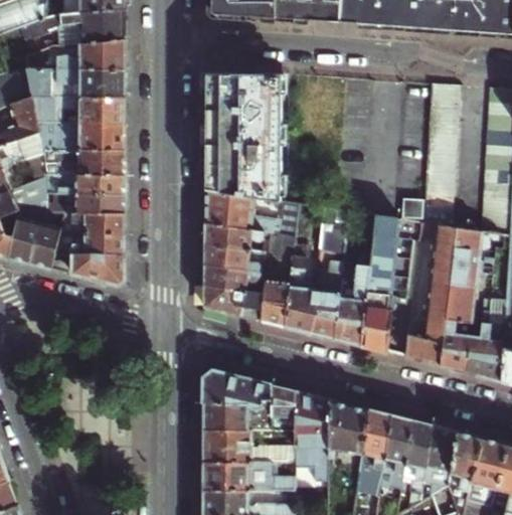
[(0,105),(29,94),(23,66),(23,64),(5,71),(0,57),(0,31),(18,25),(42,17),(43,0),(8,0),(0,3),(0,105)]
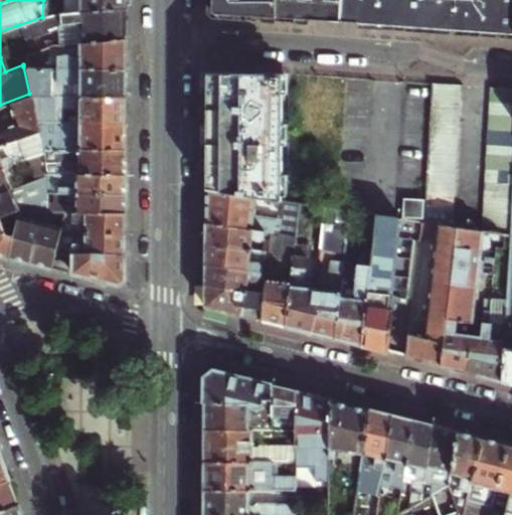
[(59,0),(61,14),(125,7),(124,0),(59,0)]
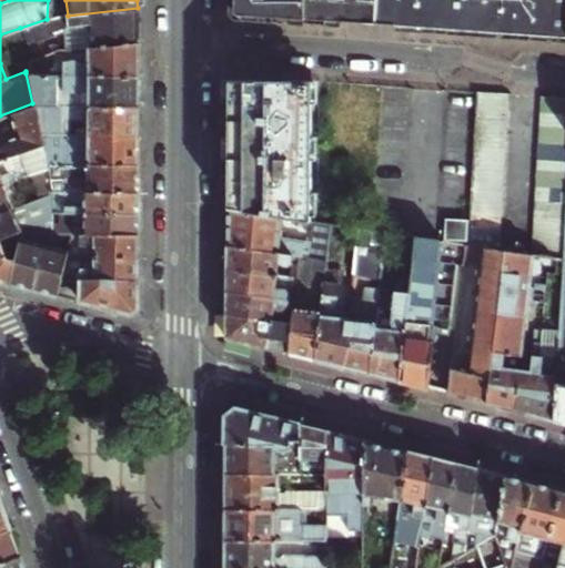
[(225,0),(226,19),(361,28),(361,22),(362,0),(225,0)]
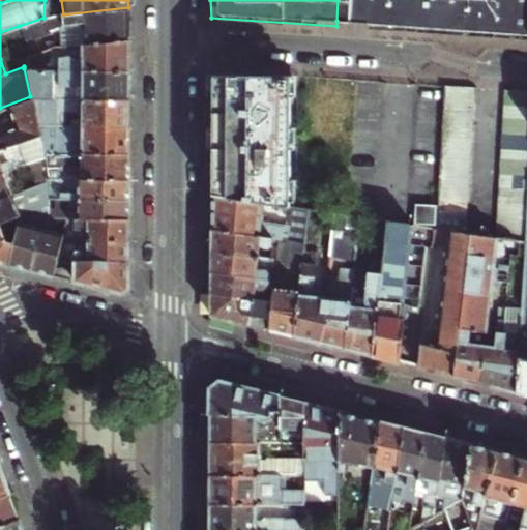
[(338,0),(337,21),(345,22),(346,0),(338,0)]
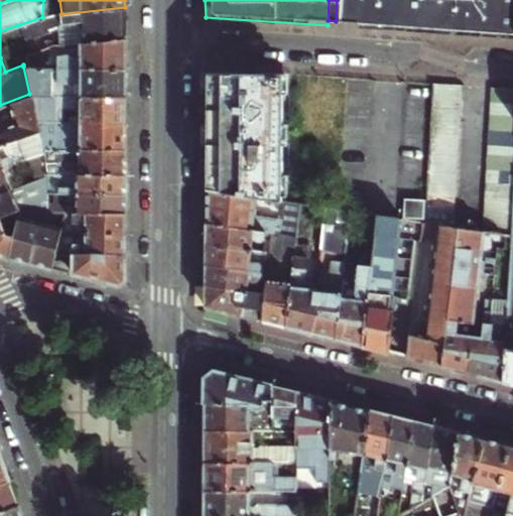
[(359,23),(361,0),(337,0),(336,21),(359,23)]
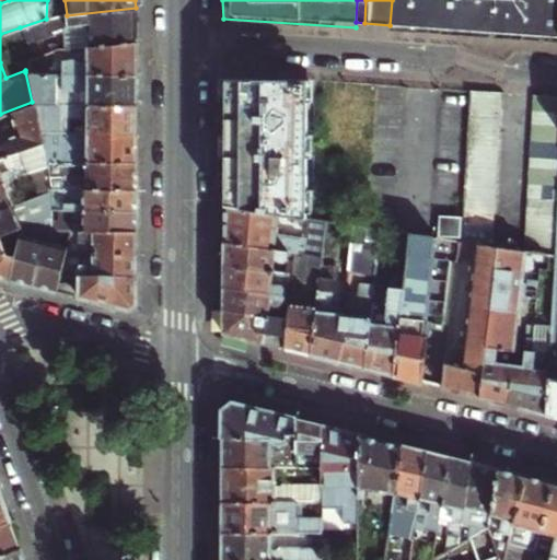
[(410,32),(515,38),(518,0),(392,0),(390,25),(390,31),(410,32)]
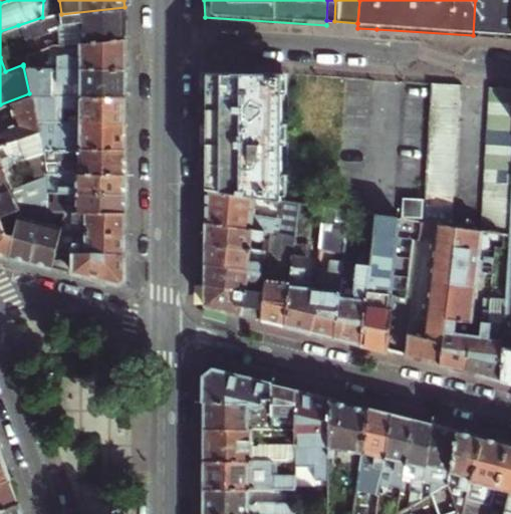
[(510,0),(475,0),(473,35),(510,37),(510,0)]
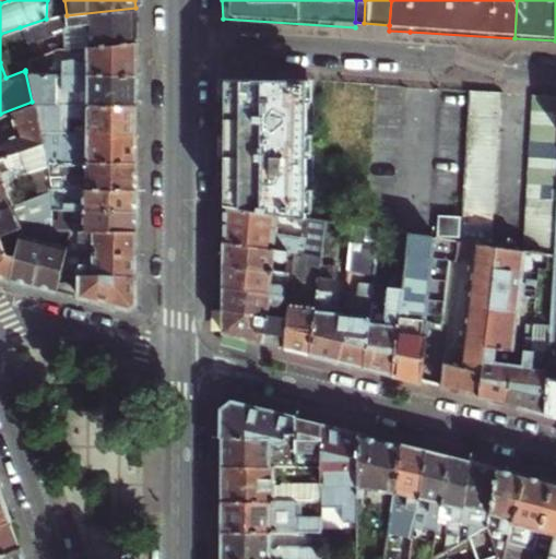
[(60,30),(61,48),(134,43),(134,34),(135,8),(67,15),(46,19),(20,27),(25,43),(60,30)]
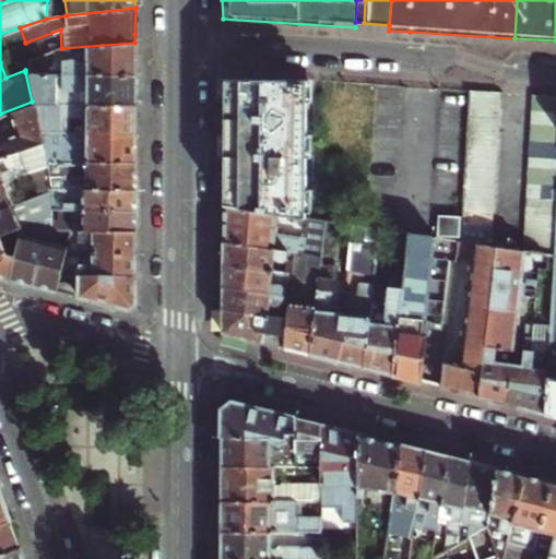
[(25,70),(25,72),(134,73),(134,64),(134,43),(61,48),(55,48),(23,60),(25,70)]
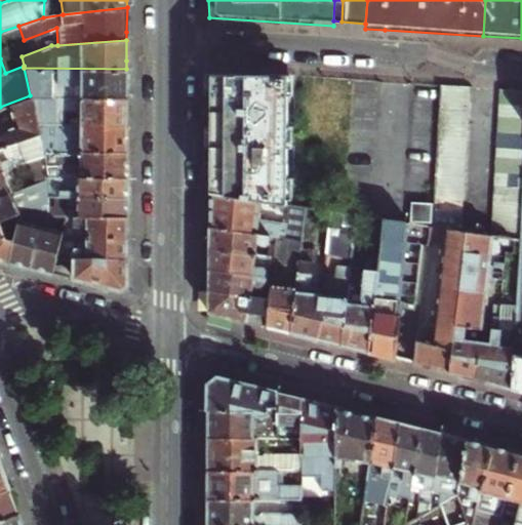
[(80,82),(80,97),(126,97),(126,90),(126,69),(24,68),(30,95),(31,98),(50,98),(50,77),(56,77),(56,84),(73,84),(80,82)]
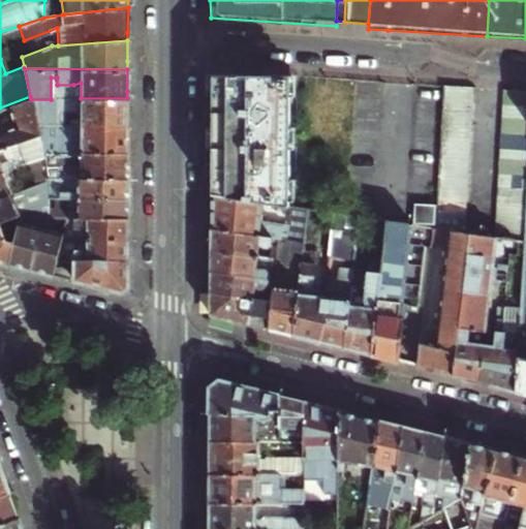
[(285,75),(210,75),(210,189),(210,195),(260,203),(285,206),(285,75)]
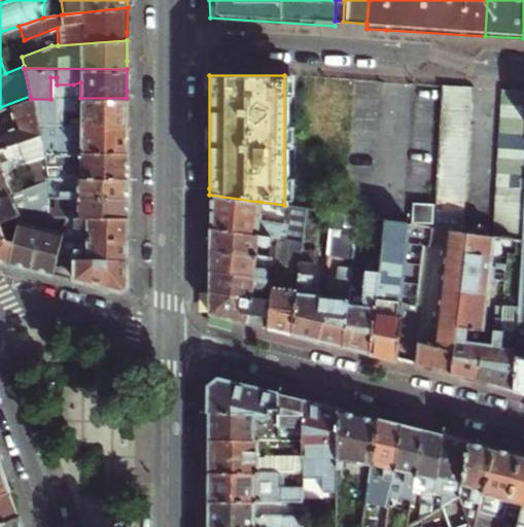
[(441,85),(432,227),(434,229),(444,230),(460,233),(470,88),(441,85)]
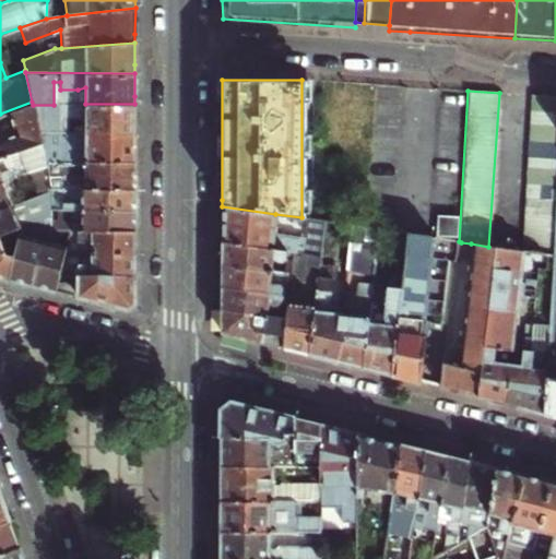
[(555,186),(555,173),(555,96),(531,95),(521,252),(523,252),(552,257),(555,186)]
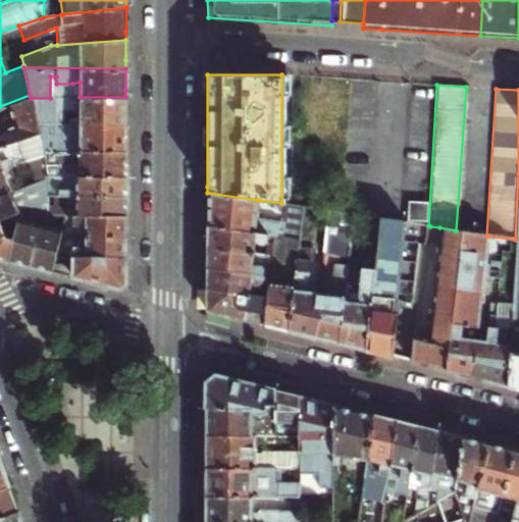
[(0,146),(39,133),(36,123),(34,110),(31,98),(30,95),(0,106),(0,146)]
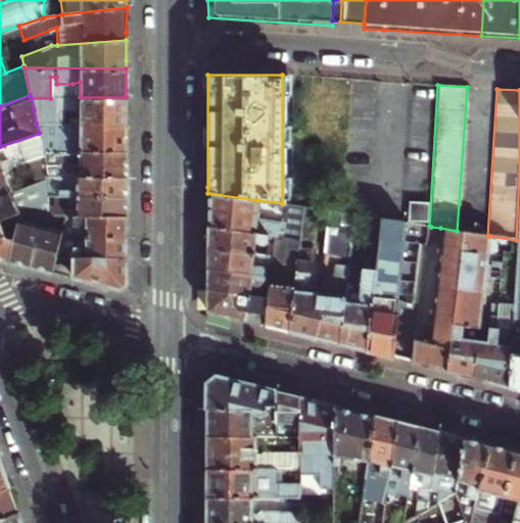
[(80,108),(80,124),(103,124),(103,128),(126,128),(126,119),(126,97),(80,97),(50,98),(31,98),(34,110),(75,110),(80,108)]
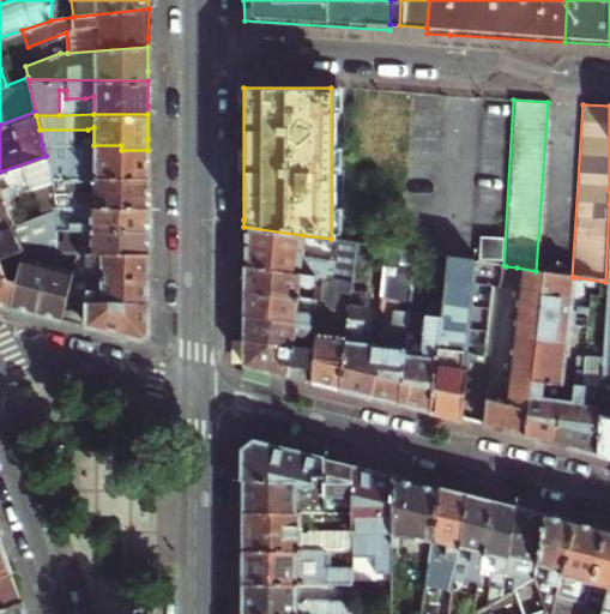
[(121,145),(94,145),(42,145),(46,156),(50,178),(146,179),(148,172),(148,150),(121,150),(121,145)]
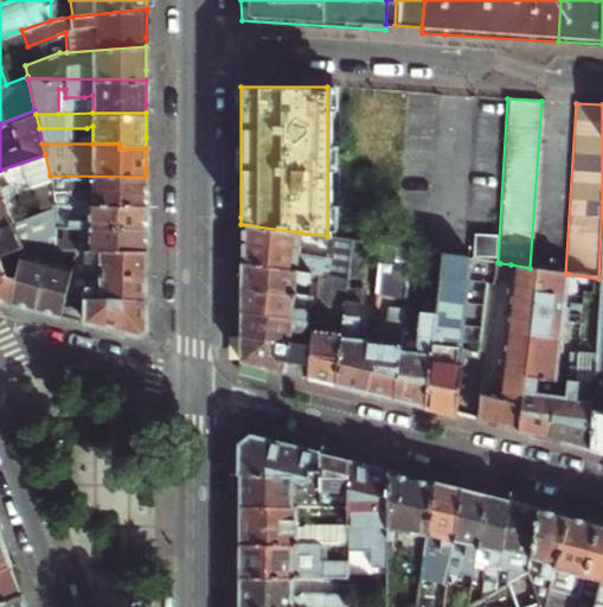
[(0,196),(50,179),(50,176),(45,154),(0,170),(0,196)]
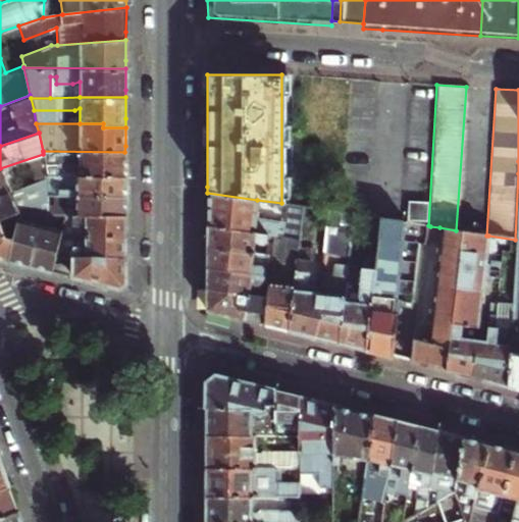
[(124,152),(43,151),(43,154),(46,166),(45,177),(124,177),(124,170),(124,152)]
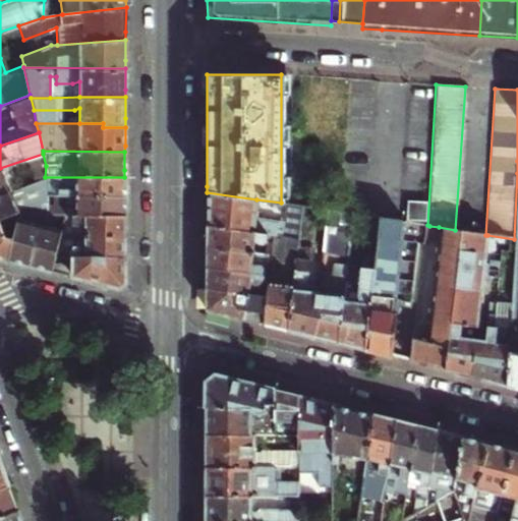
[(46,166),(43,154),(0,168),(0,193),(45,177),(46,166)]
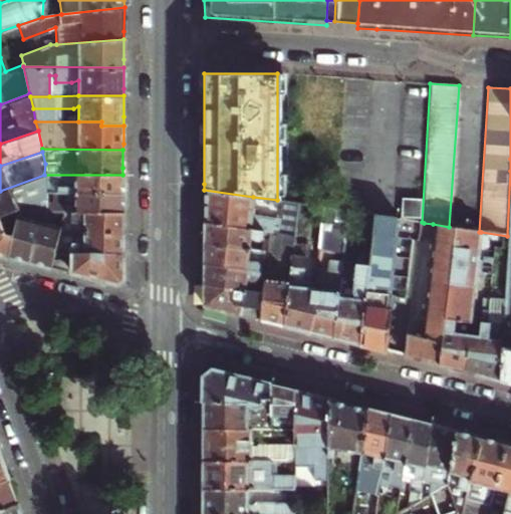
[(0,214),(19,208),(20,205),(44,200),(44,194),(44,175),(0,191),(0,214)]
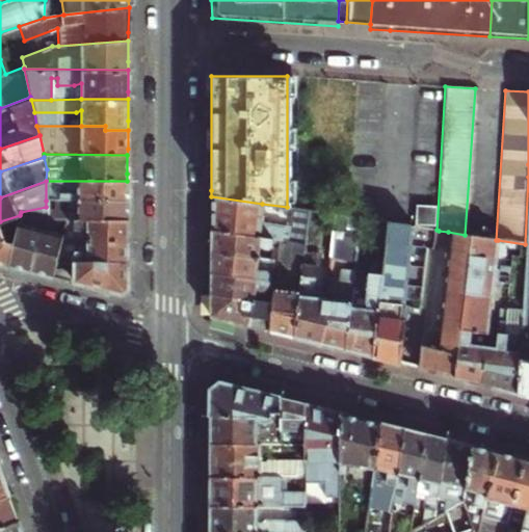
[(46,181),(46,201),(127,201),(127,195),(127,181),(46,181)]
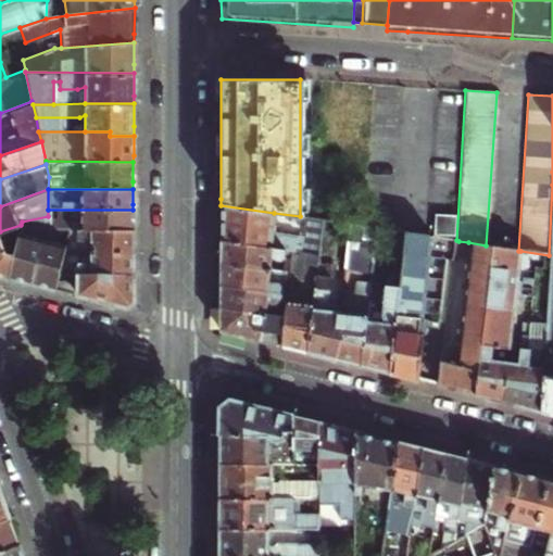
[(272,232),(274,213),(221,205),(221,232),(221,241),(291,252),(298,253),(299,247),(293,245),(294,237),(272,232)]
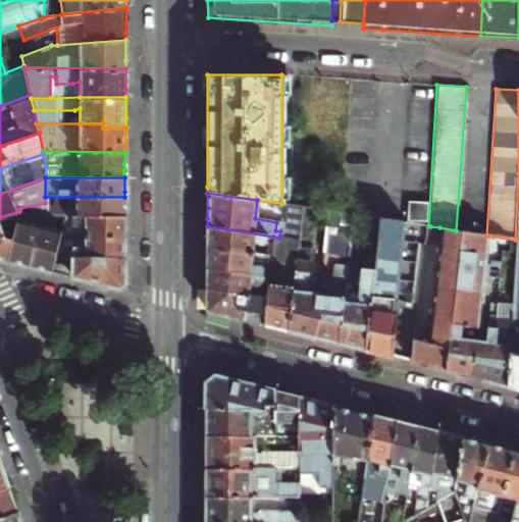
[(124,197),(45,197),(45,203),(45,215),(65,215),(124,216),(124,209),(124,197)]
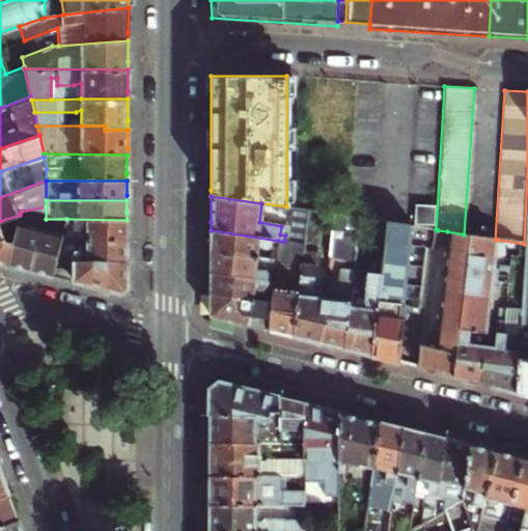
[(436,205),(414,204),(413,225),(435,226),(436,205)]
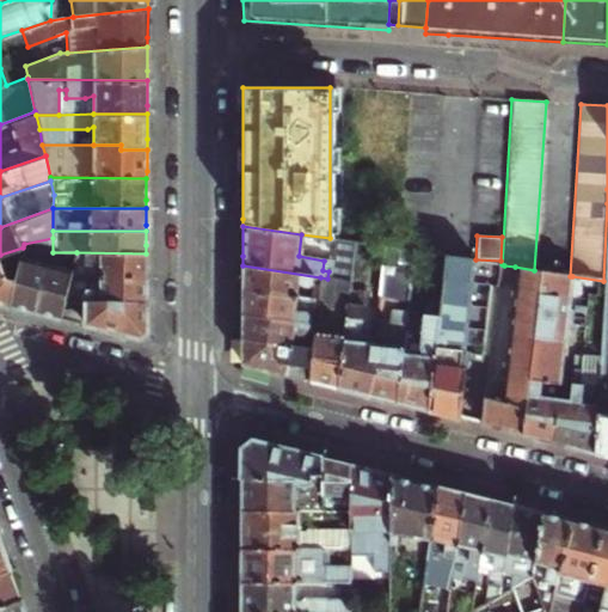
[(7,307),(47,317),(60,319),(65,300),(69,276),(74,262),(62,258),(60,268),(47,264),(48,258),(49,252),(53,252),(53,238),(24,244),(23,248),(7,307)]
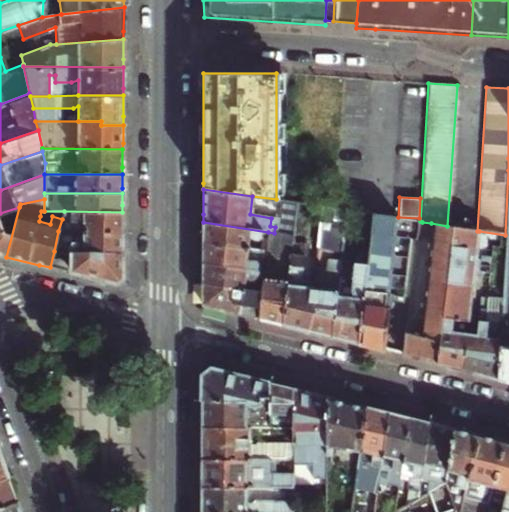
[(296,203),(282,200),(278,233),(292,235),(296,203)]
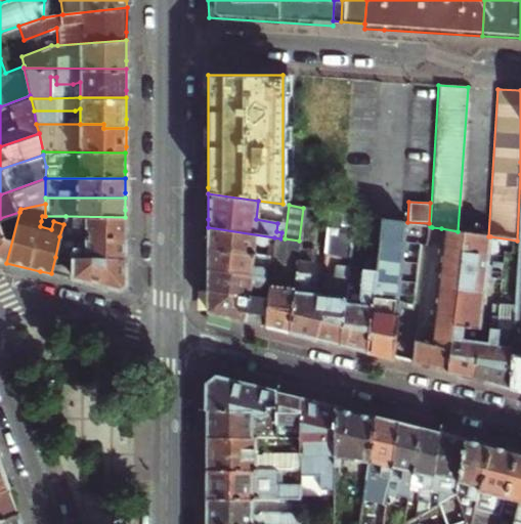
[(343,213),(329,211),(323,255),(349,259),(354,215),(343,213)]
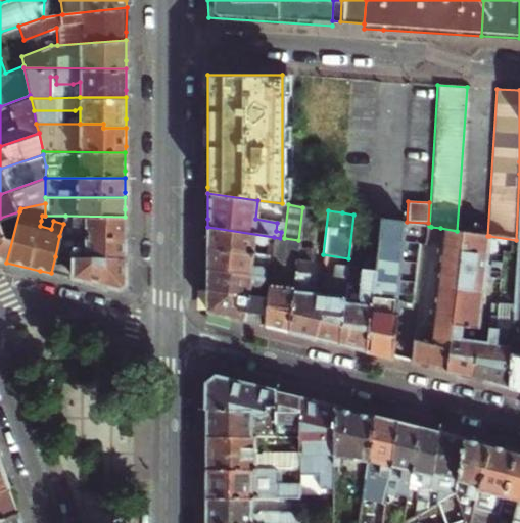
[(0,262),(6,263),(19,211),(0,218),(0,262)]
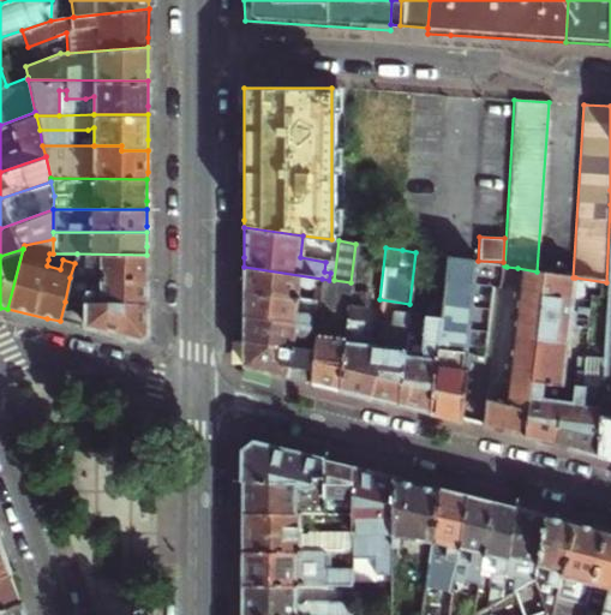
[(147,255),(77,254),(76,260),(85,260),(85,267),(101,267),(101,279),(147,279),(147,273),(147,255)]
